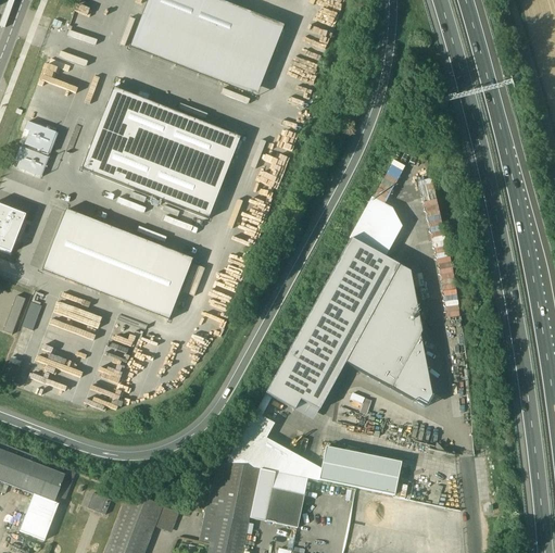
[(243,15),(203,0),(143,0),(137,21),(228,57),(243,15)]
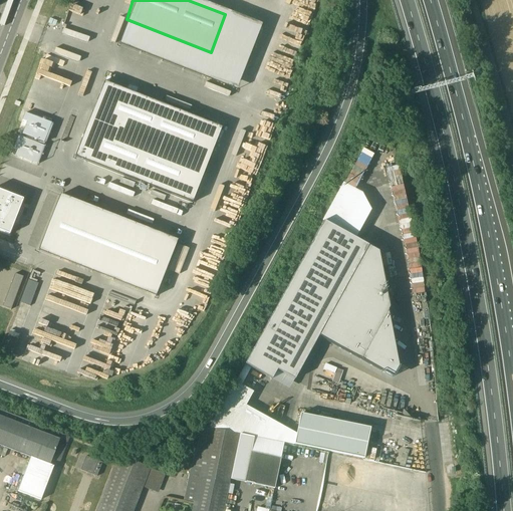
[(105,79),(75,155),(193,201),(223,124),(105,79)]
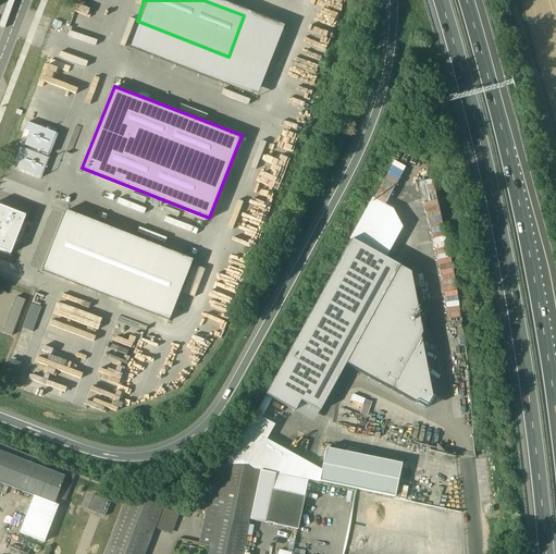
[(41,174),(49,156),(21,145),(16,158),(20,159),(17,165),(41,174)]
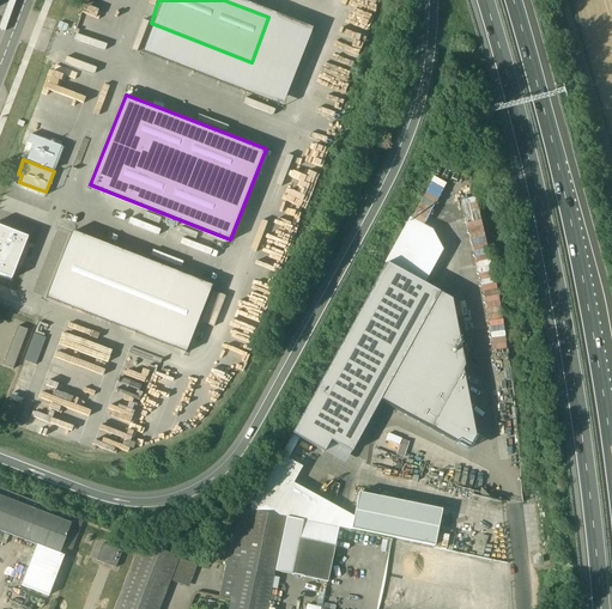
[(414,268),(437,227),(428,223),(437,202),(425,196),(394,256),(414,268)]
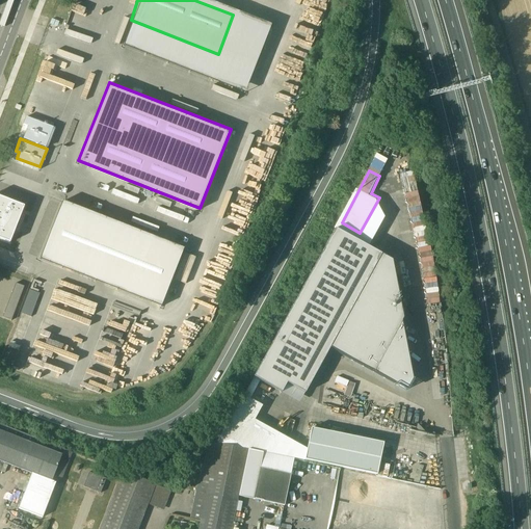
[(0,191),(0,237),(6,239),(22,201),(0,191)]
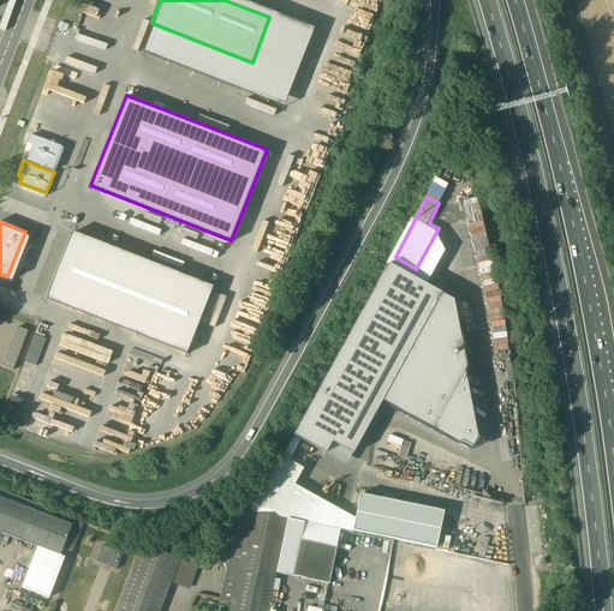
[(52,301),(195,348),(218,280),(75,233),(52,301)]
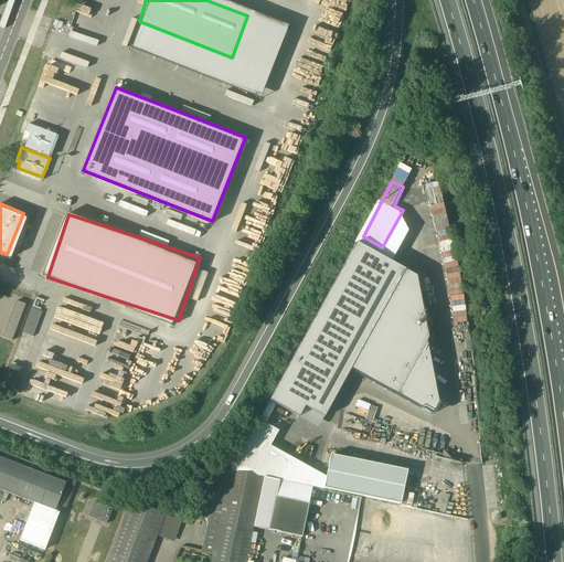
[(427,339),(429,336),(417,274),(405,267),(376,252),(361,243),(357,240),(350,251),(270,398),(300,414),(305,404),(325,415),(351,367),(433,412),(439,400),(429,350),(427,339)]
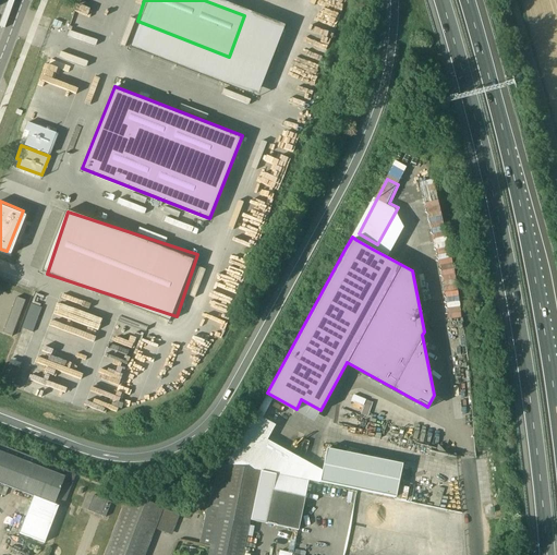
[(17,294),(3,329),(12,334),(26,298),(17,294)]
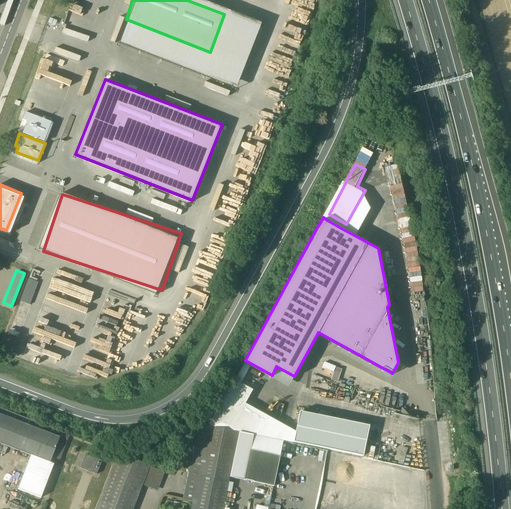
[(412,272),(413,289),(424,289),(424,271),(412,272)]
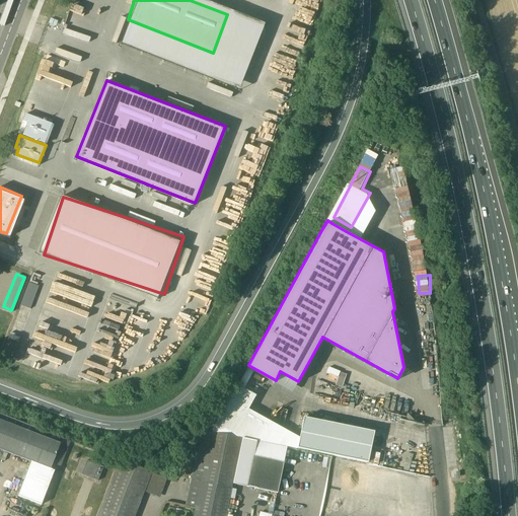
[(34,423),(0,410),(0,446),(22,455),(34,423)]
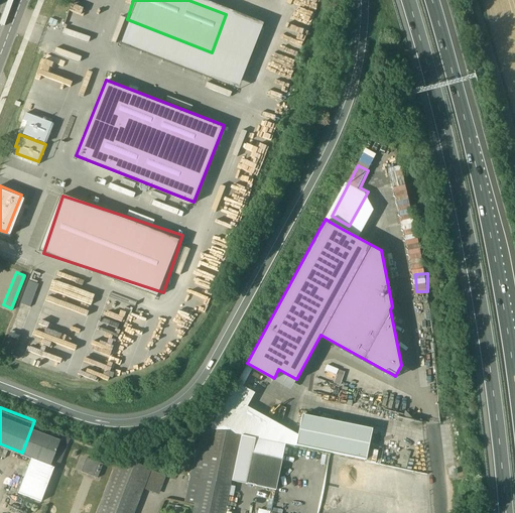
[(366,458),(372,427),(302,413),(296,443),(366,458)]
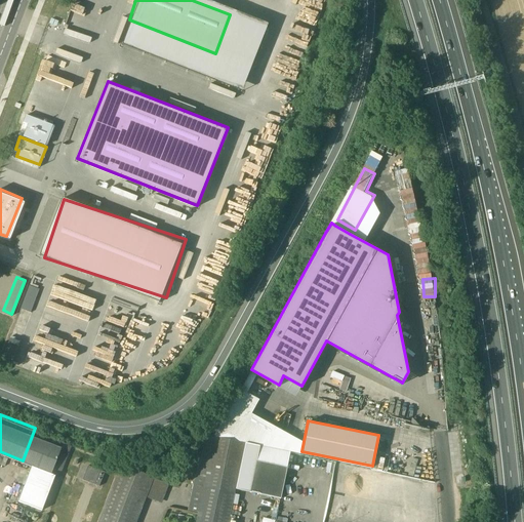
[(61,475),(73,442),(35,428),(23,460),(32,465),(19,499),(42,508),(55,474),(61,475)]
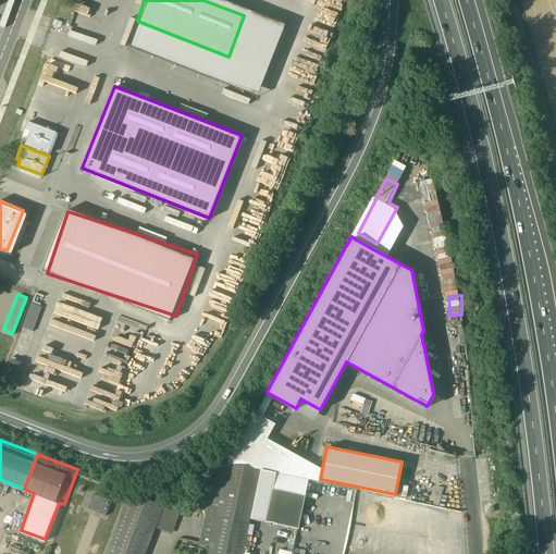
[(243,553),(261,468),(249,466),(226,462),(219,459),(209,509),(202,539),(212,541),(209,553),(243,553)]
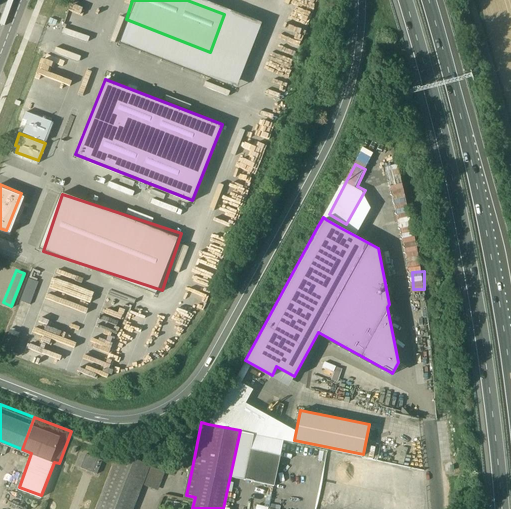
[(274,484),(283,441),(273,438),(270,452),(251,448),(244,478),(274,484)]
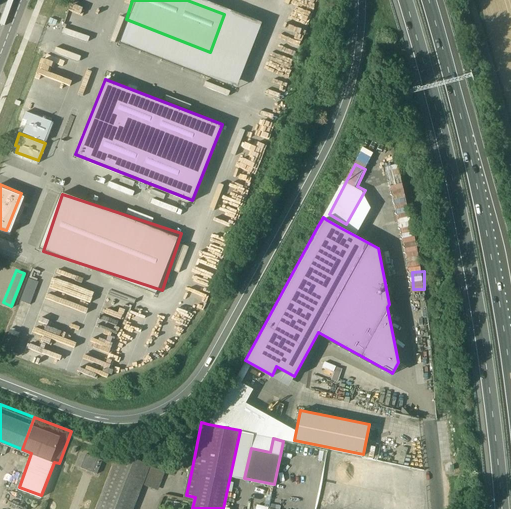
[(371,443),(368,456),(423,467),(426,455),(371,443)]
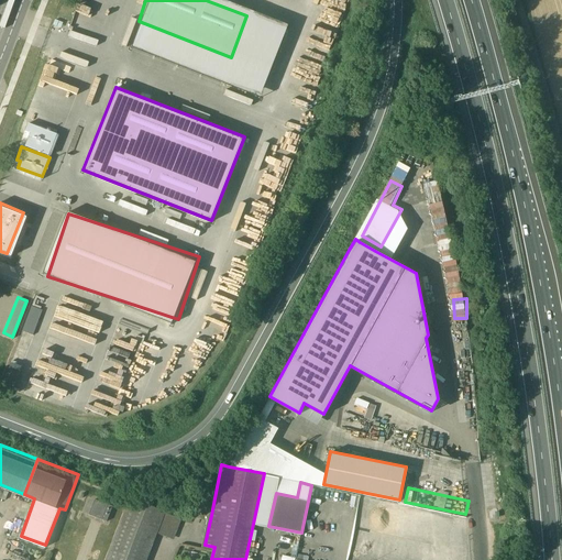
[(107,519),(113,504),(95,496),(89,512),(107,519)]
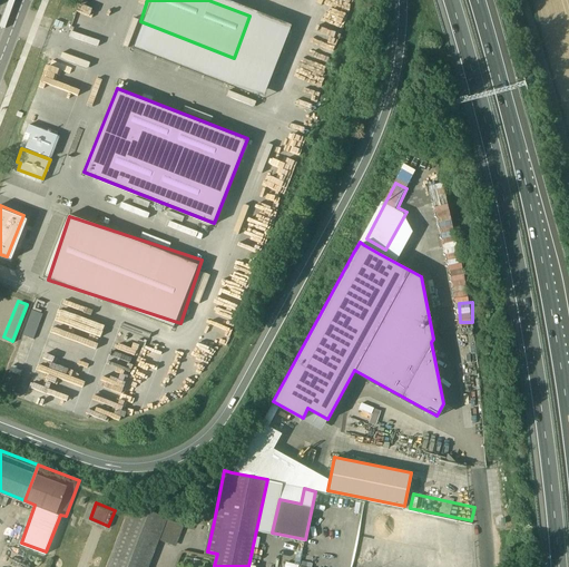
[(176,545),(184,524),(167,517),(131,502),(106,566),(147,566),(159,538),(176,545)]
